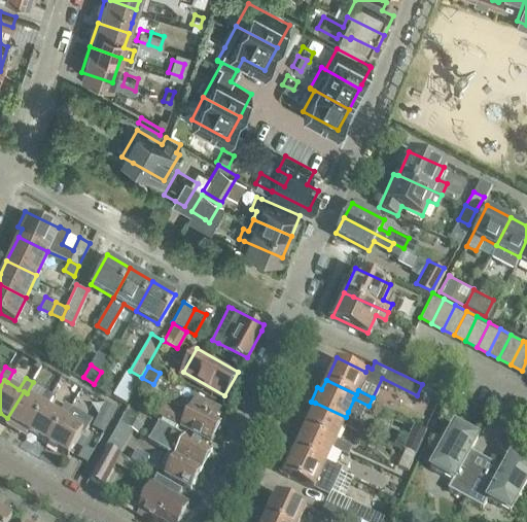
[(123,383),(118,384),(113,392),(126,399),(132,389),(123,383)]
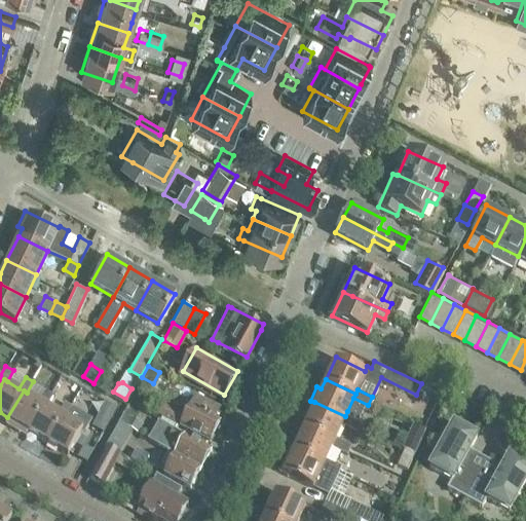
[(38,400),(27,393),(24,391),(7,417),(5,421),(19,430),(22,424),(28,429),(43,403),(46,404),(52,394),(44,388),(38,400)]
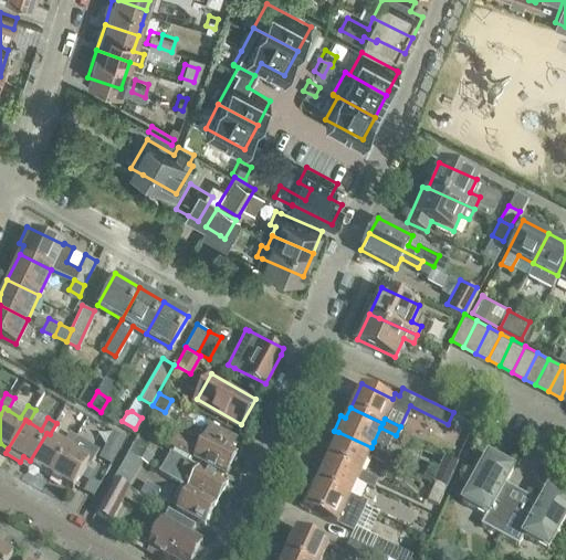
[(199,444),(195,442),(174,432),(168,442),(226,471),(236,450),(229,446),(234,434),(210,422),(199,444)]
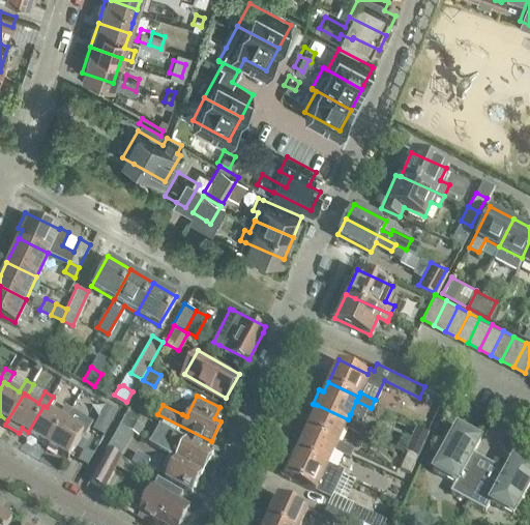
[(47,407),(43,406),(28,432),(48,443),(69,406),(53,397),(47,407)]
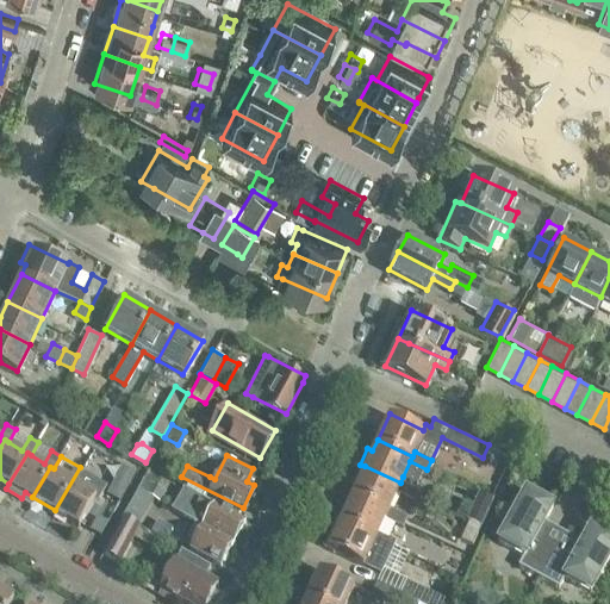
[(365,466),(353,492),(388,509),(390,504),(398,487),(416,497),(421,485),(403,477),(400,483),(365,466)]
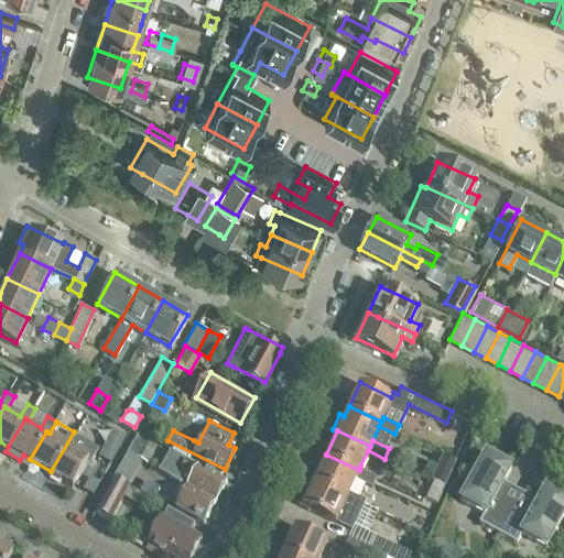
[(90,441),(77,434),(74,431),(51,471),(72,483),(88,456),(91,458),(94,455),(98,446),(90,441)]
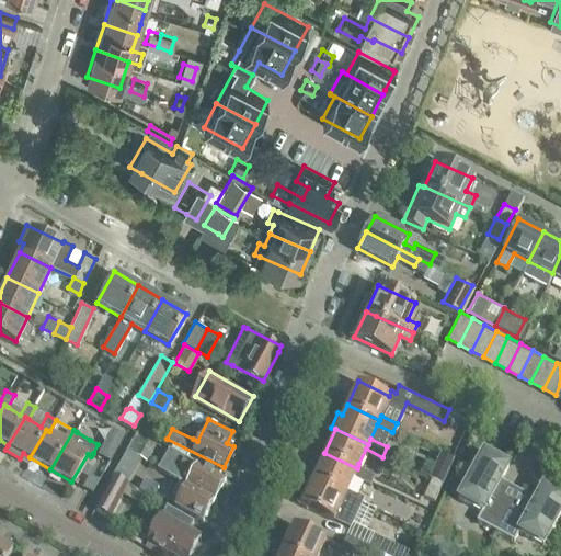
[(151,449),(140,442),(135,452),(145,458),(151,449)]
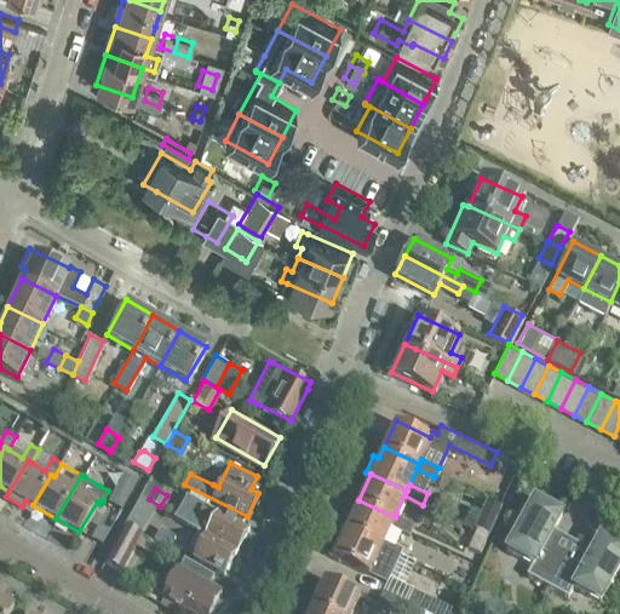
[(103,500),(110,505),(116,495),(108,491),(103,500)]
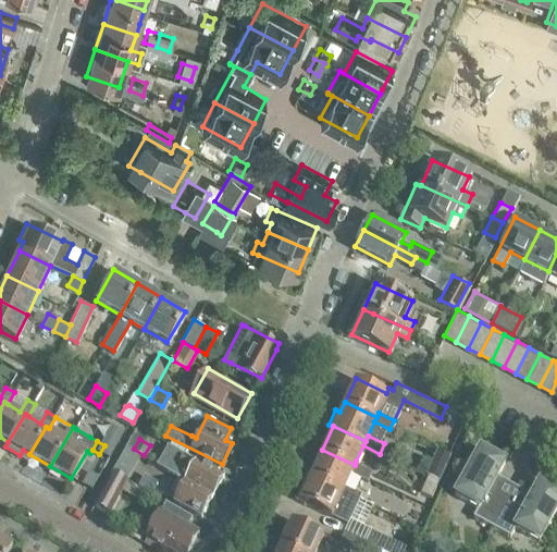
[(492,524),(514,483),(496,474),(505,458),(478,444),(452,492),(478,506),(474,514),(492,524)]
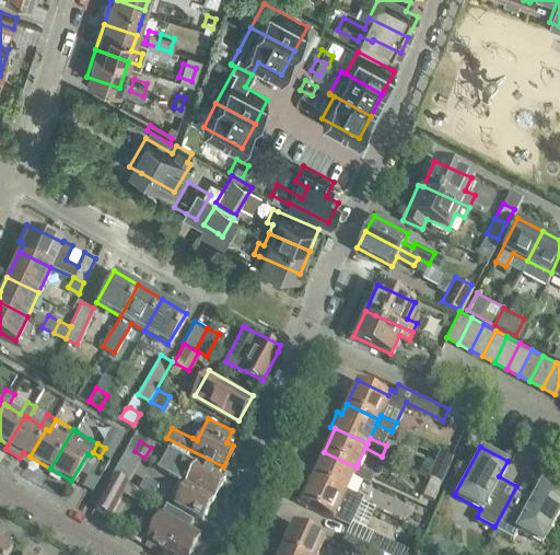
[(166,471),(184,481),(213,497),(224,477),(186,455),(177,451),(166,471)]
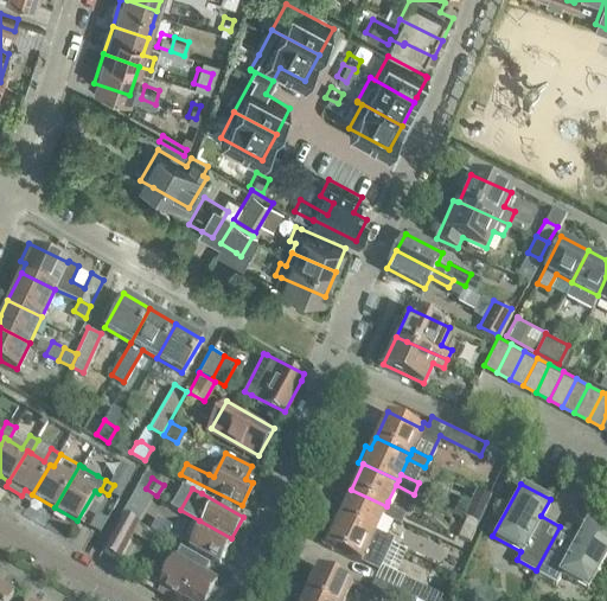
[(351,490),(339,515),(375,531),(377,526),(384,511),(402,519),(407,510),(388,502),(387,506),(351,490)]
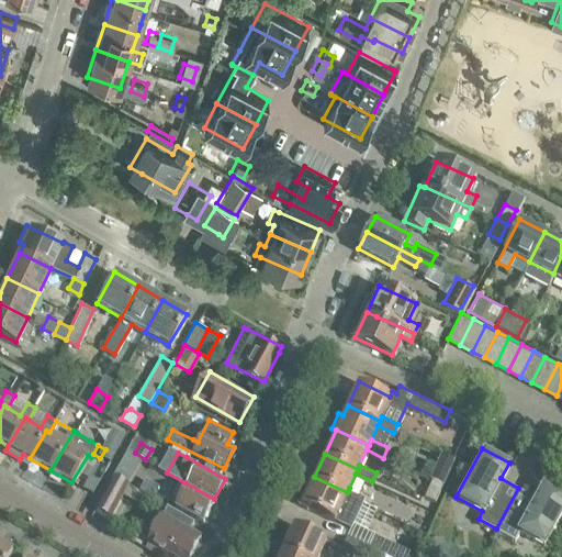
[(431,472),(444,478),(451,459),(440,454),(431,472)]
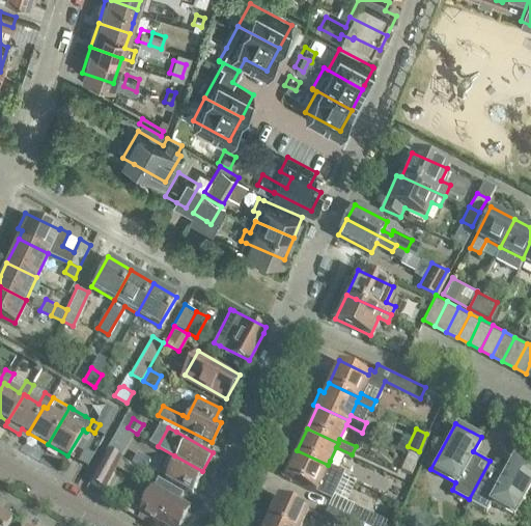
[(115,465),(121,455),(107,447),(89,478),(104,487),(115,465)]
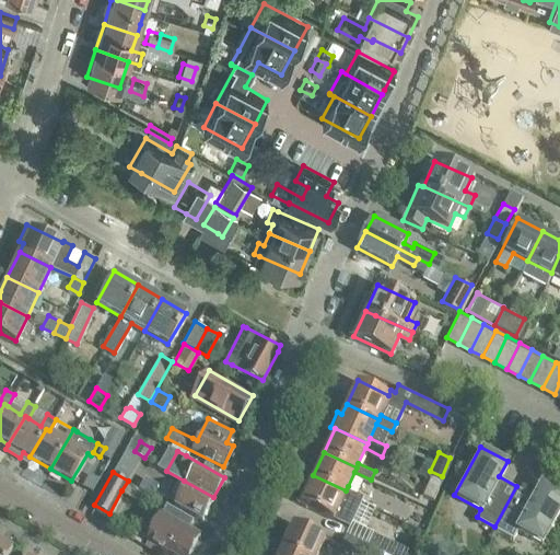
[(441,477),(431,473),(422,492),(433,496),(441,477)]
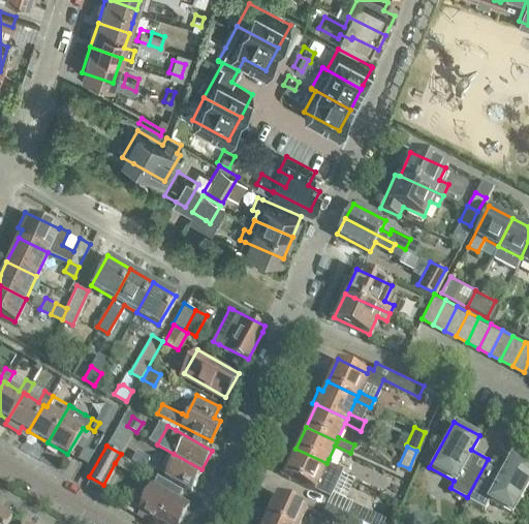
[(136,449),(135,450),(130,459),(142,466),(156,474),(159,468),(146,460),(149,456),(136,449)]
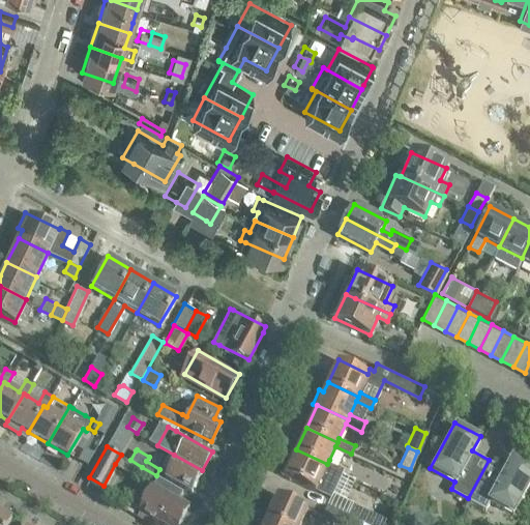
[(332,494),(341,476),(345,467),(329,460),(327,464),(296,449),(291,461),(287,459),(281,472),(316,489),(317,487),(332,494)]
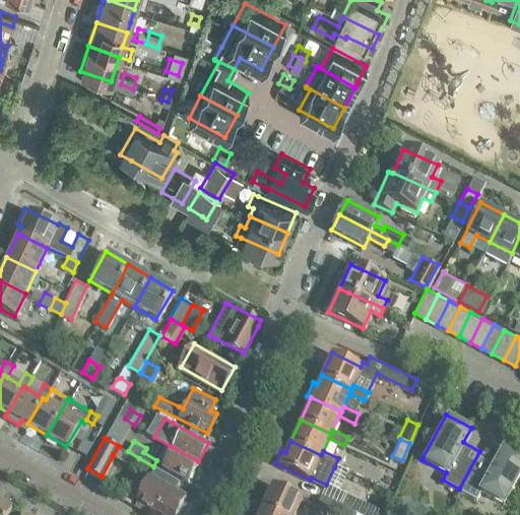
[(76,448),(84,453),(87,448),(79,443),(76,448)]
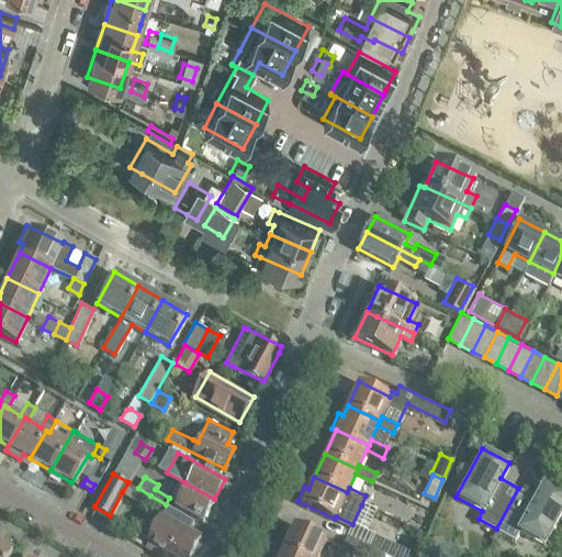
[(518,488),(496,528),(512,537),(516,528),(542,544),(561,508),(561,491),(542,481),(534,497),(518,488)]
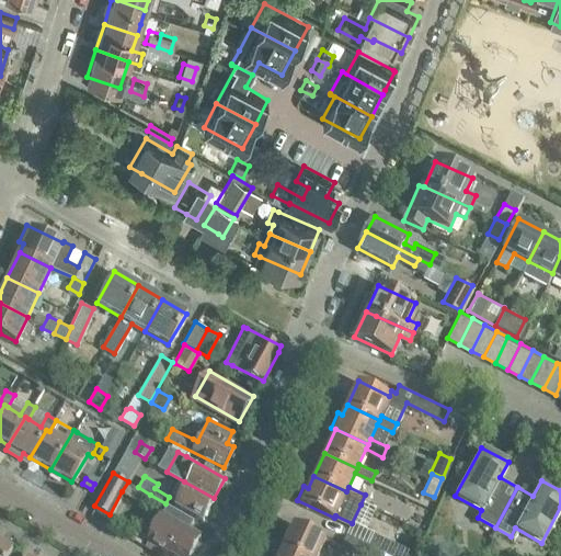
[(150,495),(138,487),(128,481),(122,491),(145,505),(150,495)]
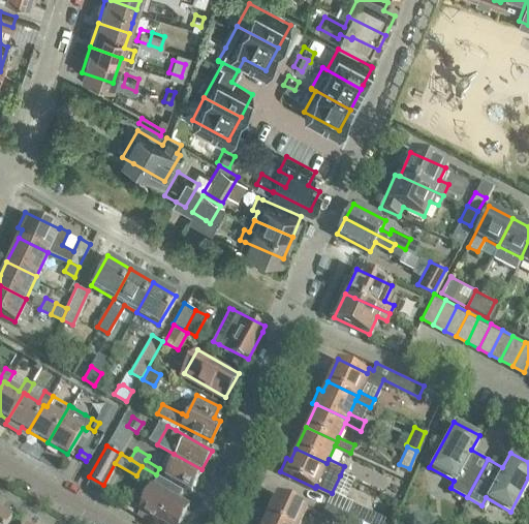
[(191,487),(201,469),(174,454),(163,472),(191,487)]
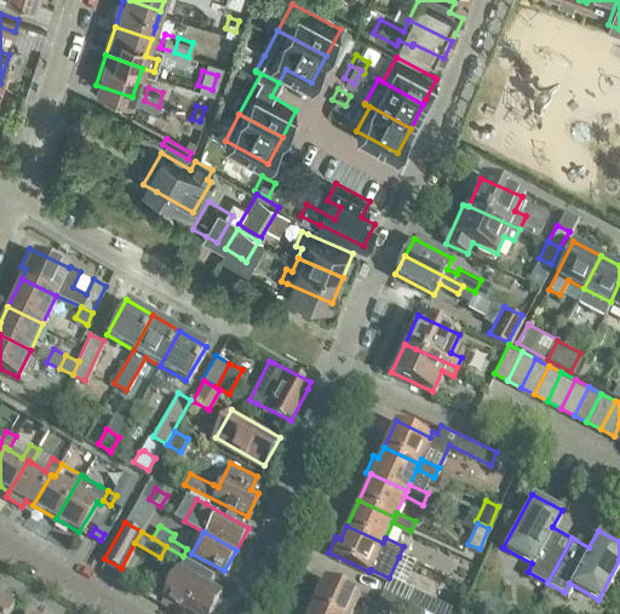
[(196,613),(206,613),(220,590),(208,583),(213,573),(185,557),(179,567),(164,596),(196,613)]
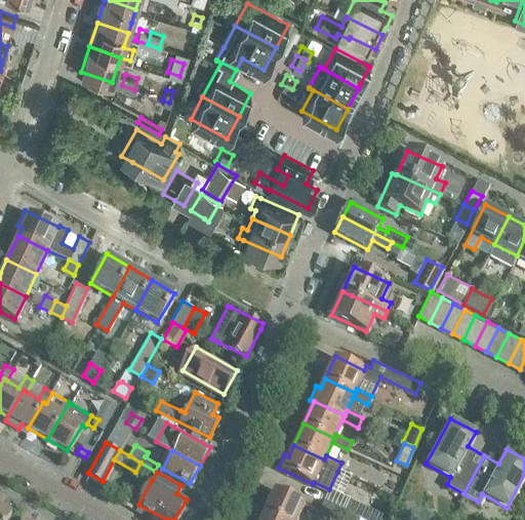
[(263,512),(280,519),(295,519),(305,503),(274,488),(263,512)]
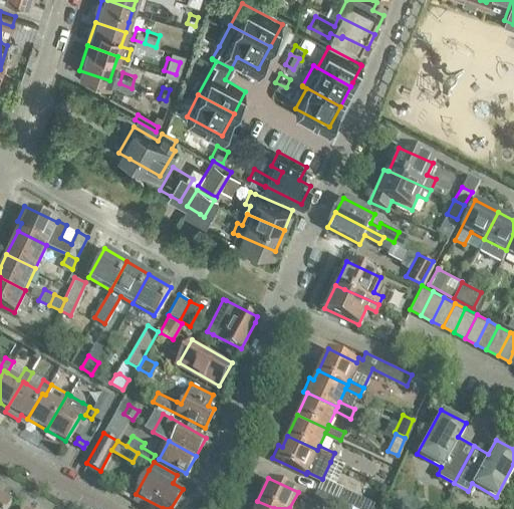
[(341,487),(336,497),(361,508),(376,508),(379,504),(341,487)]
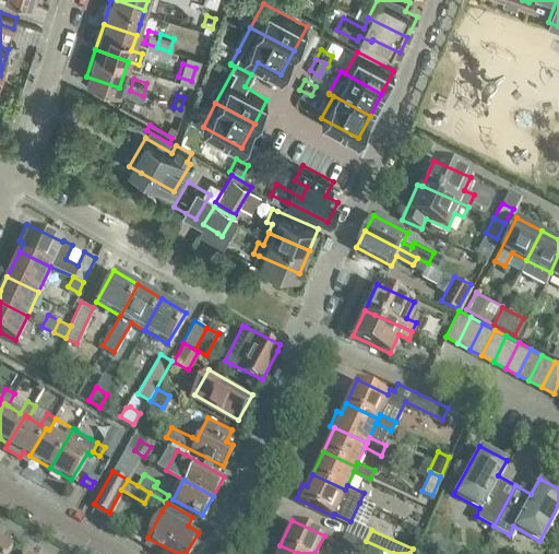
[(361,553),(367,542),(344,531),(340,543),(361,553)]
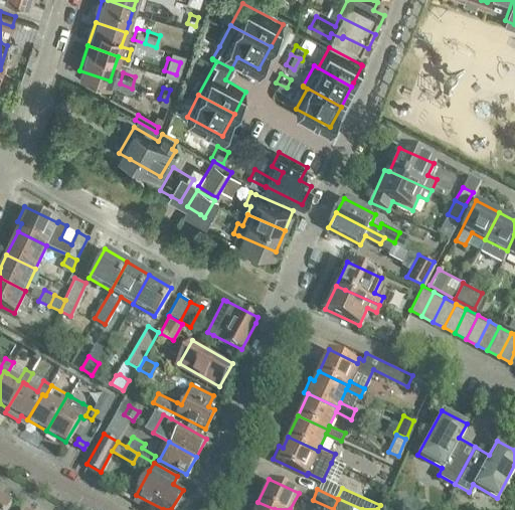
[(0,509),(7,509),(11,504),(0,497),(0,509)]
